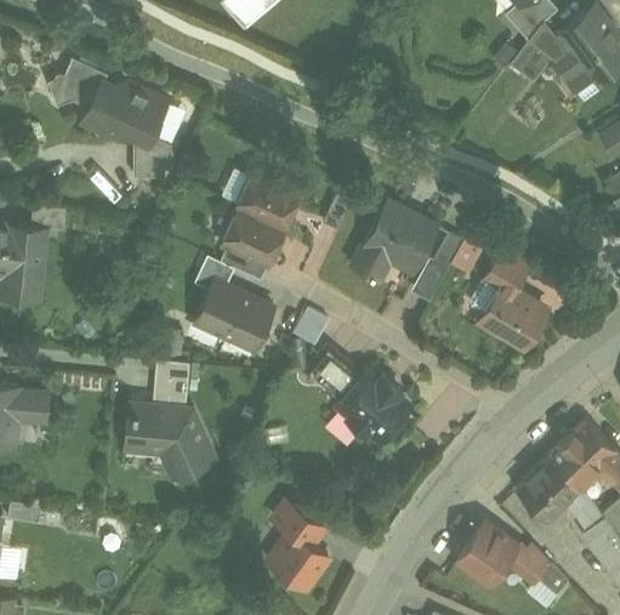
[(223,0),(219,4),(243,32),(279,0),(223,0)]
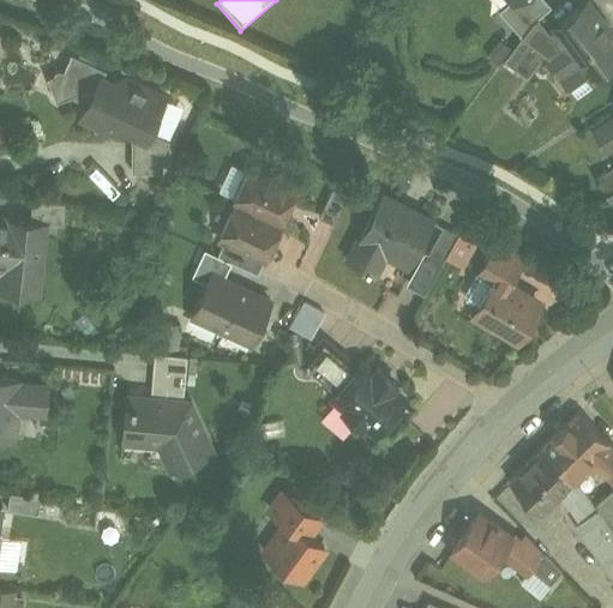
[(539,0),(523,0),(512,10),(510,7),(498,18),(521,43),(522,42),(532,30),(551,13),(539,0)]
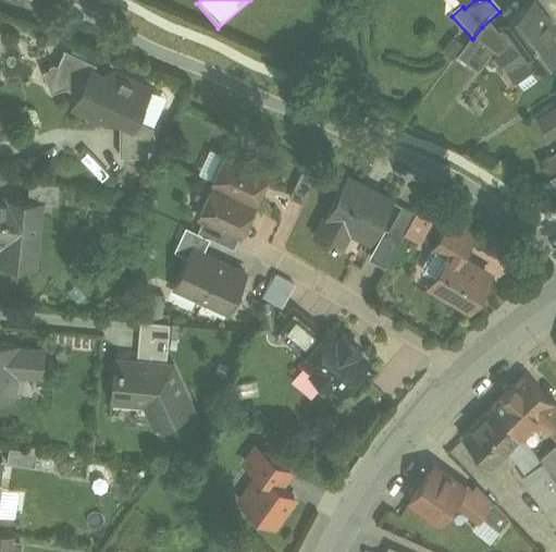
[(539,13),(529,20),(523,12),(506,25),(508,28),(497,36),(507,49),(497,57),(509,74),(506,76),(520,95),(539,82),(534,75),(555,58),(555,43),(550,34),(552,32),(539,13)]
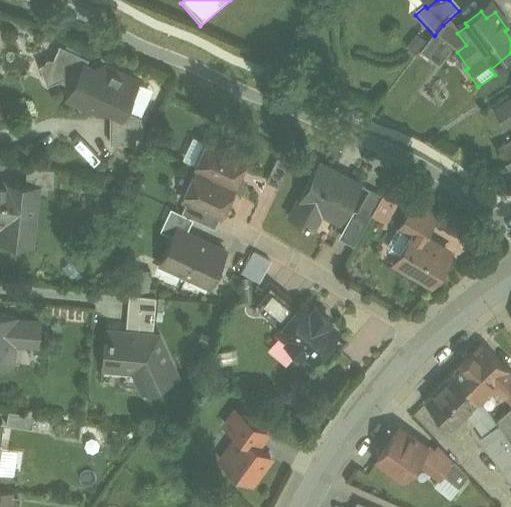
[(434,36),(420,56),(438,70),(453,49),(435,35),(434,36)]
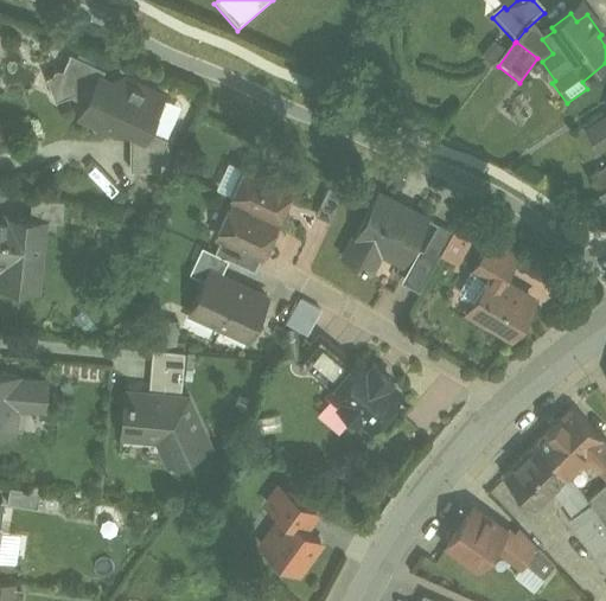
[(164,102),(126,85),(122,93),(99,82),(78,125),(114,140),(117,132),(131,138),(129,176),(160,177),(161,160),(167,146),(148,136),(164,102)]
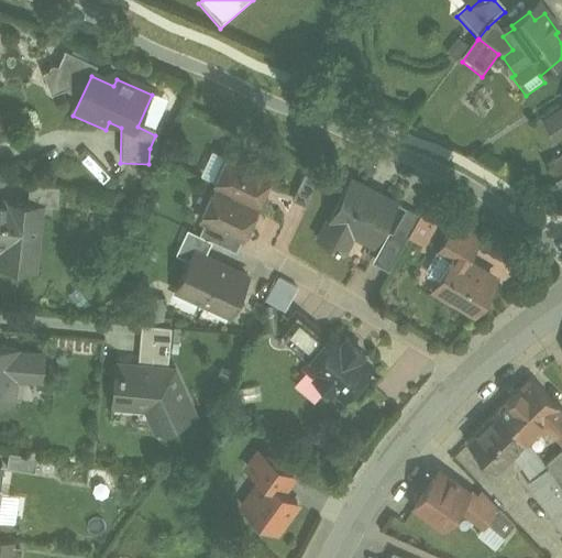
[(561,113),(544,126),(555,143),(561,139),(561,113)]
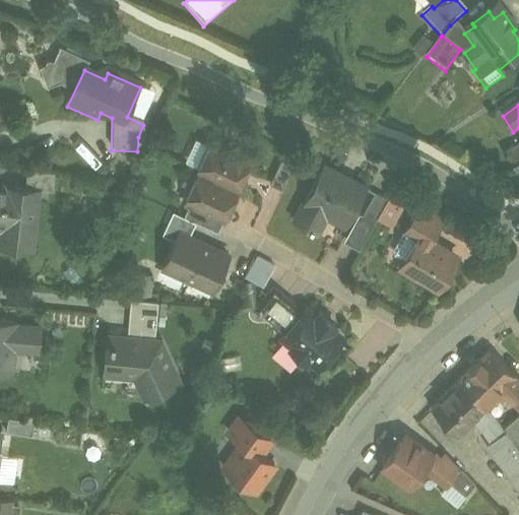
[(198,176),(237,194),(251,164),(211,145),(198,176)]
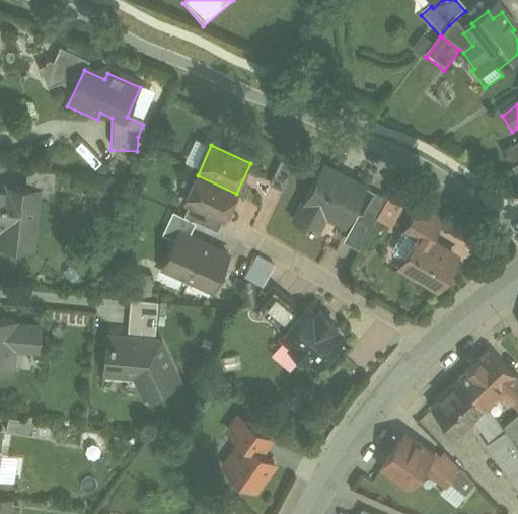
[(517,147),(506,154),(513,167),(517,164),(517,147)]
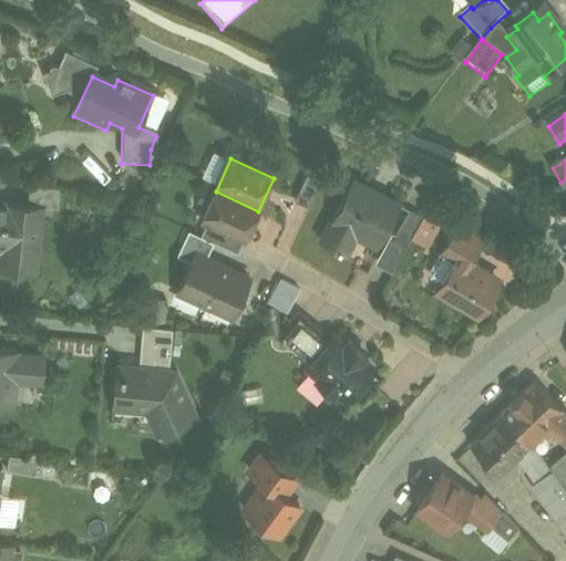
[(322,187),(306,180),(294,206),(310,214),(322,187)]
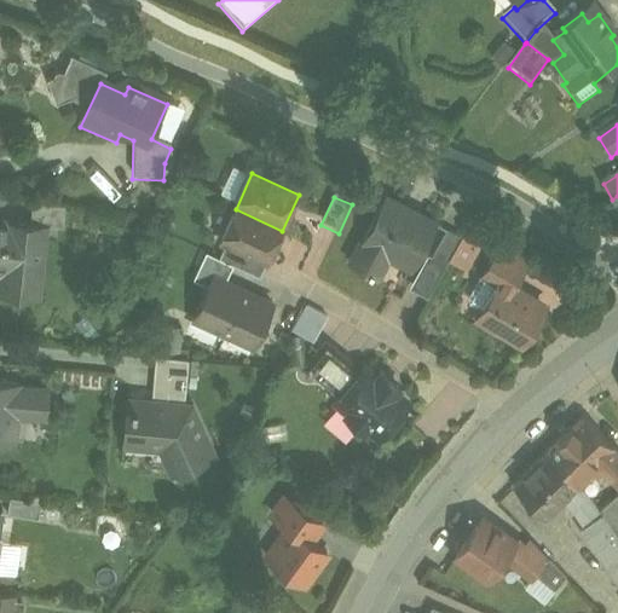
[(385,204),(350,270),(375,284),(376,282),(373,279),(382,260),(411,276),(434,231),(385,204)]
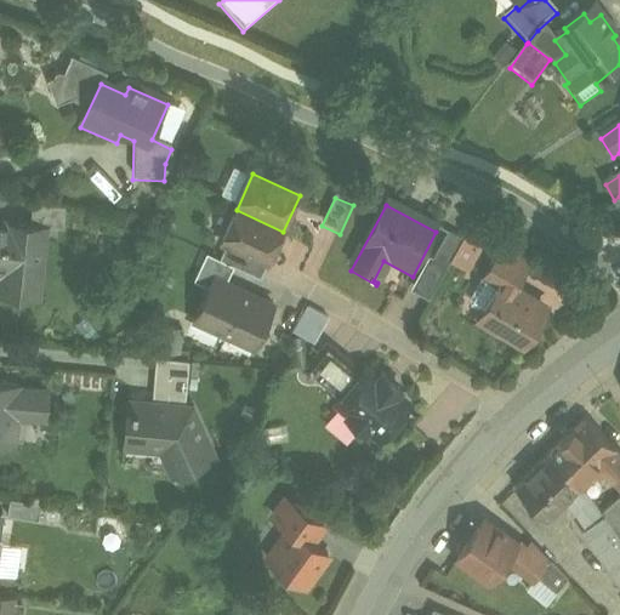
[(66,210),(32,206),(29,231),(45,232),(63,234),(66,210)]
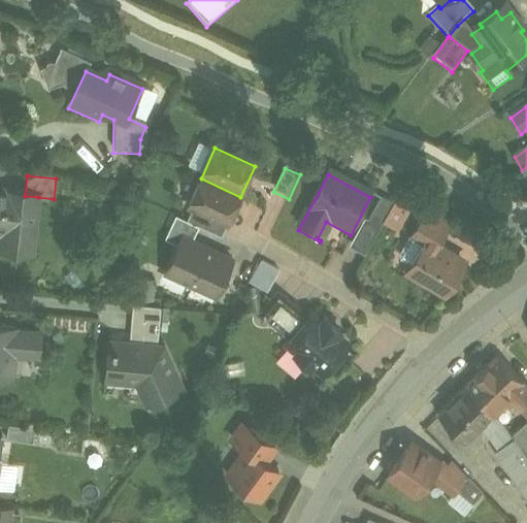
[(241,197),(201,180),(188,209),(193,213),(204,218),(227,228),(241,197)]
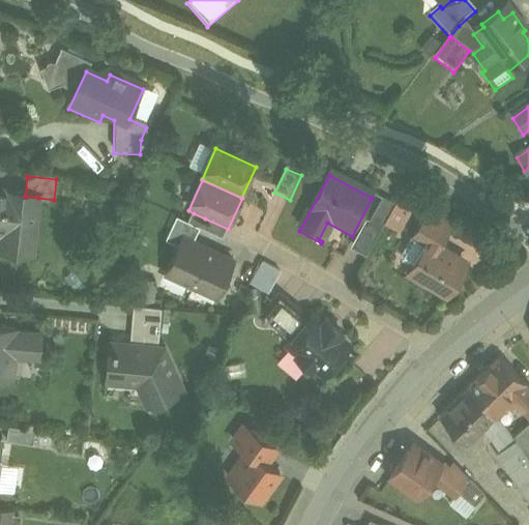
[(25,197),(8,195),(7,198),(0,196),(0,237),(12,239),(10,258),(32,260),(38,198),(25,197)]
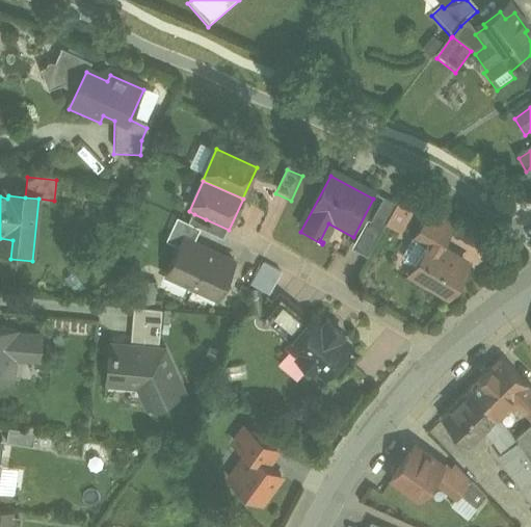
[(381,202),(369,226),(382,233),(395,209),(381,202)]
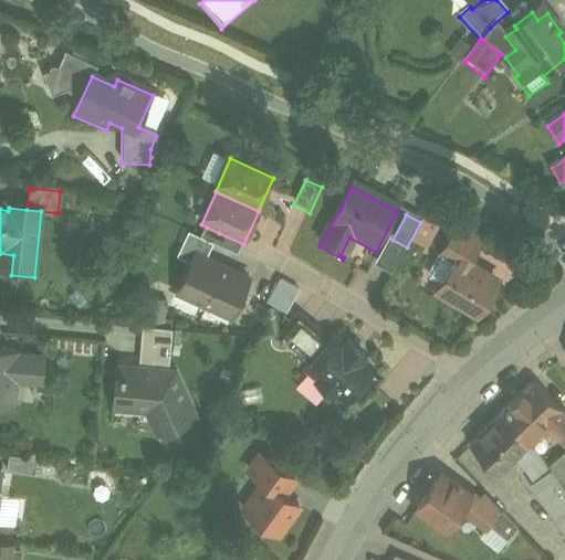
[(219,233),(207,228),(200,241),(212,247),(219,233)]
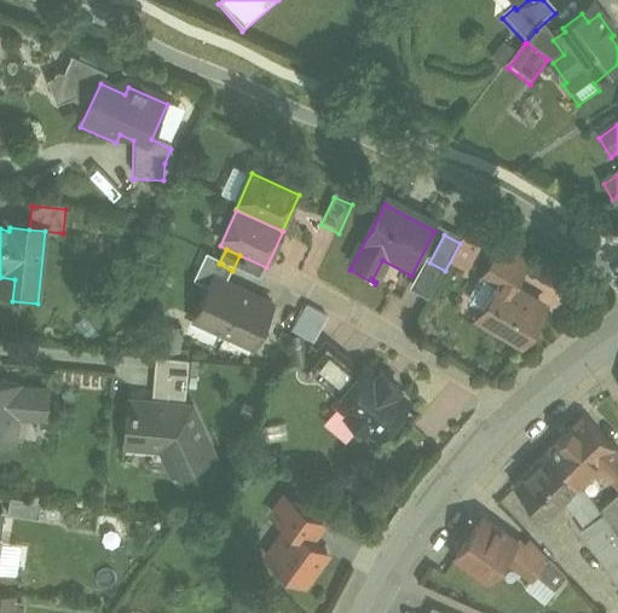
[(529,266),(500,249),(480,282),(495,291),(500,283),(513,291),(529,266)]
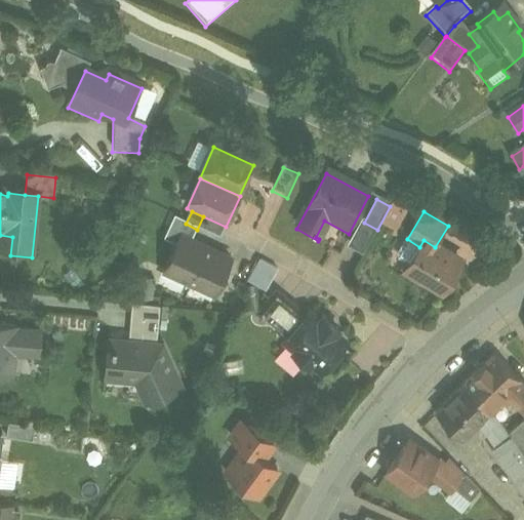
[(174,218),(163,242),(175,248),(179,239),(191,244),(197,230),(186,224),(174,218)]
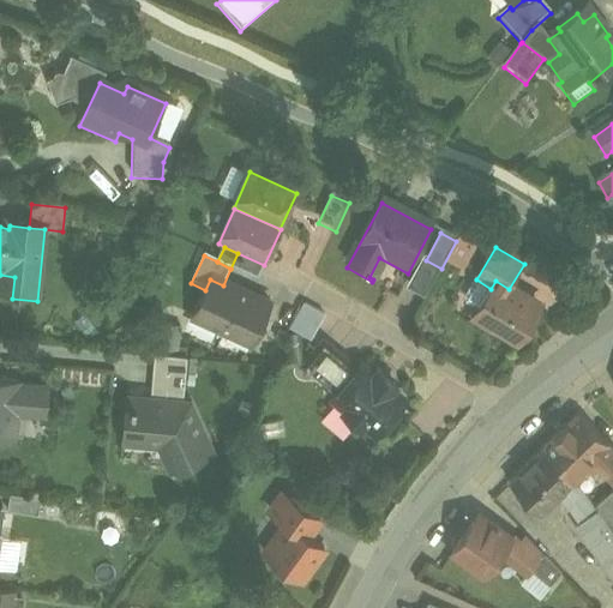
[(223,286),(210,280),(205,290),(191,321),(251,349),(270,307),(223,286)]
